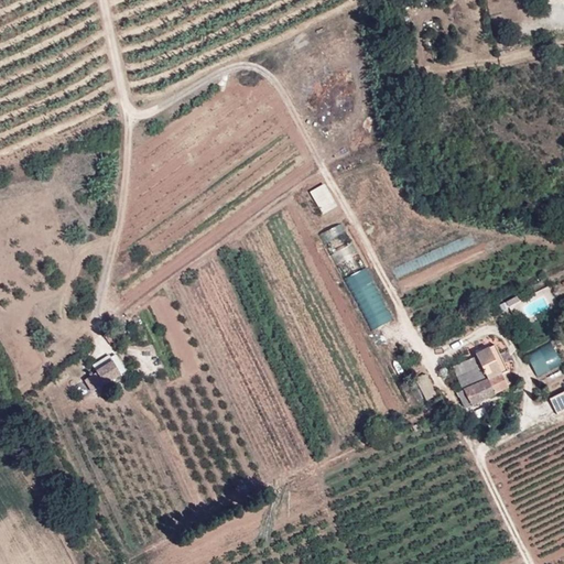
[(312,191),(324,214),(338,205),(326,183),(312,191)]
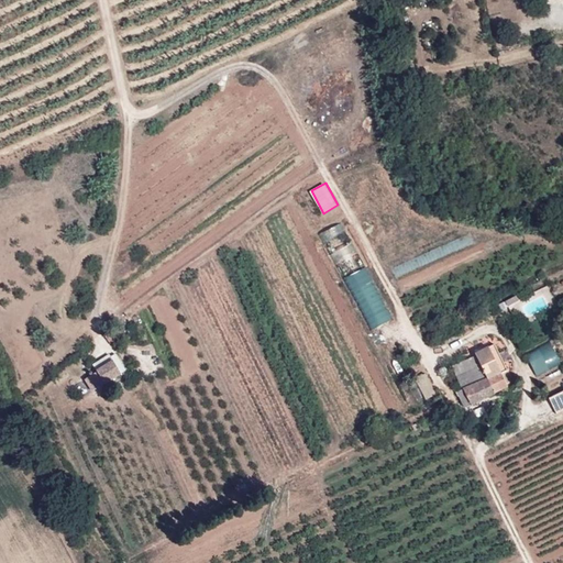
[(330,242),(348,235),(343,224),(326,231),(330,242)]
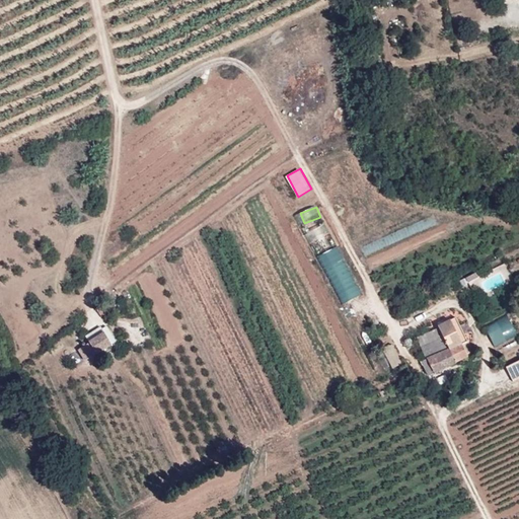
[(343,303),(361,295),(341,247),(329,252),(334,261),(326,265),(343,303)]
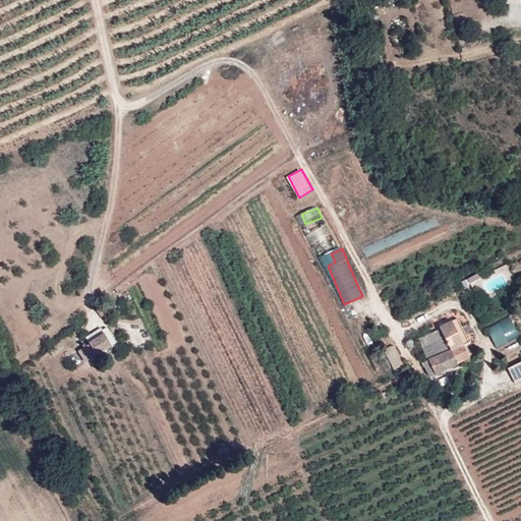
[(512,316),(488,327),(498,347),(520,337),(512,316)]
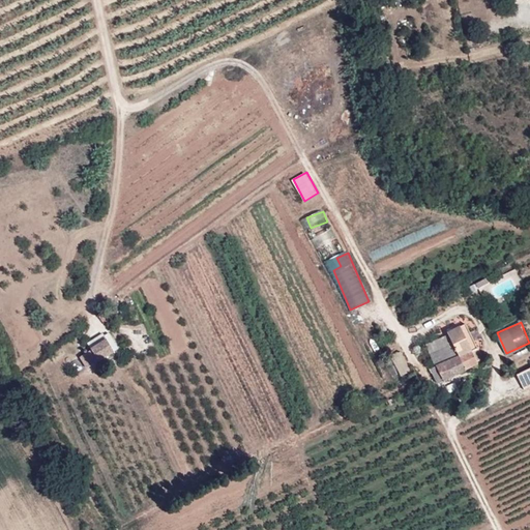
[(467,325),(448,334),(453,344),(430,355),(435,366),(430,370),(437,385),(477,364),(471,351),(478,347),(467,325)]
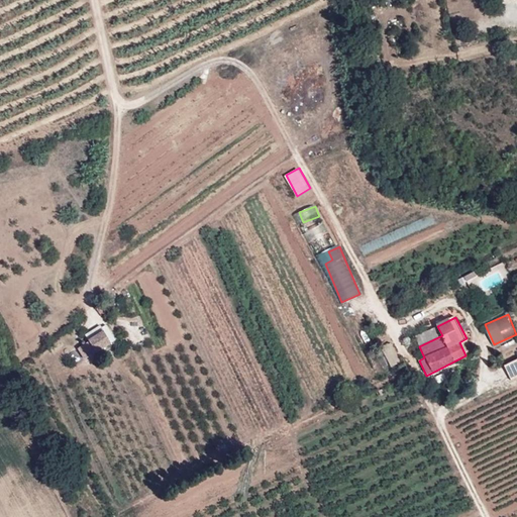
[(103,331),(101,328),(99,326),(85,335),(88,340),(103,331)]
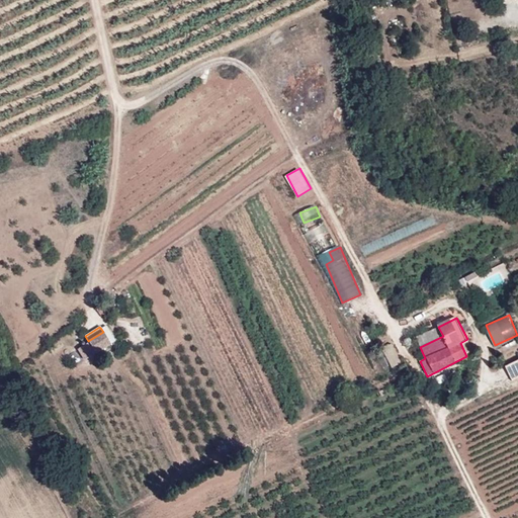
[(106,327),(101,329),(103,332),(111,344),(115,342),(106,327)]
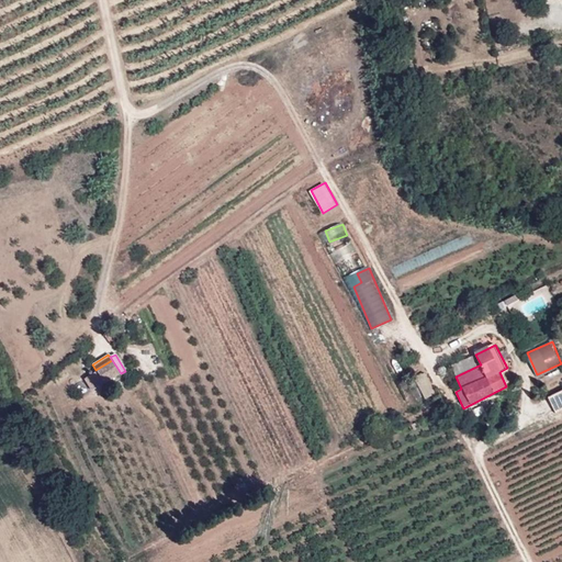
[(481,364),(475,355),(451,367),(456,377),(481,364)]
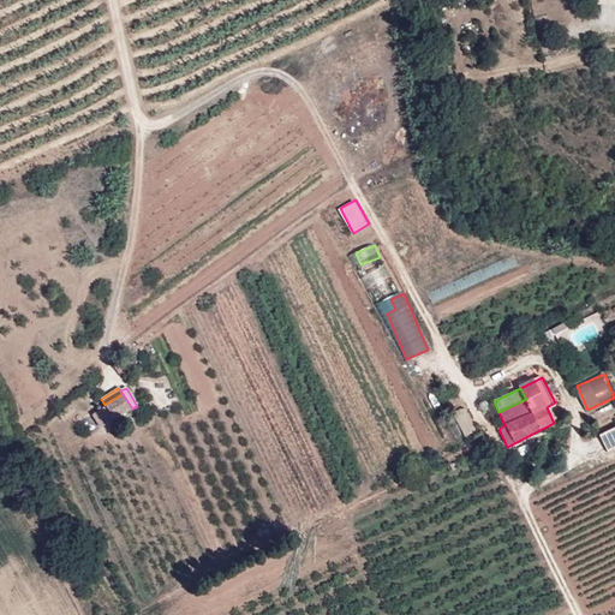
[(132,408),(123,394),(105,405),(114,421),(132,408)]
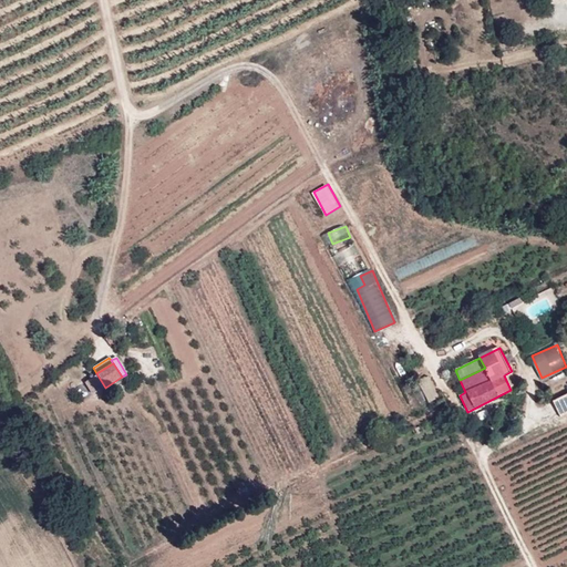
[(433,404),(441,400),(429,378),(419,383),(424,394),(426,393),(433,404)]
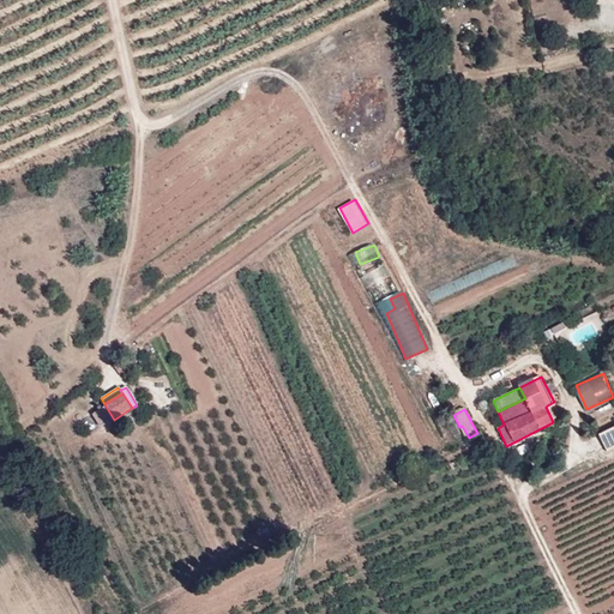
[(613,427),(600,434),(607,450),(613,445),(613,427)]
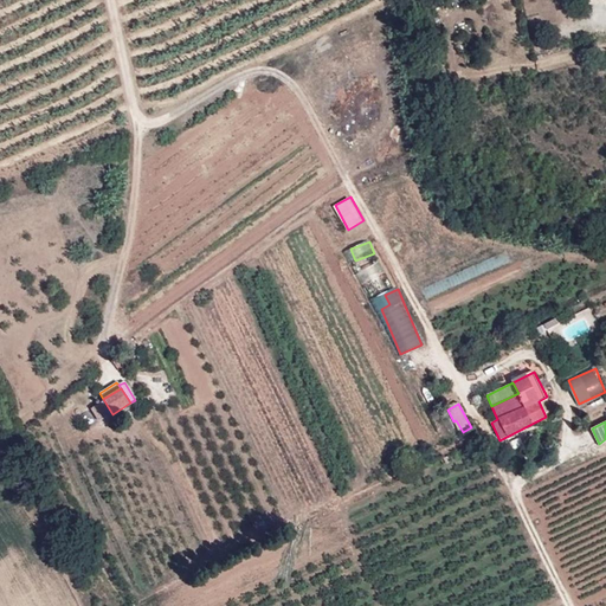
All buildings are outlined.
